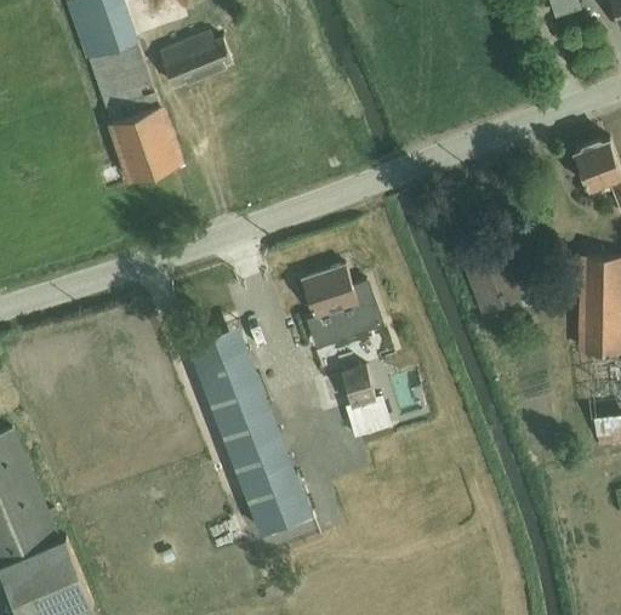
[(123,0),(69,0),(68,0),(134,183),(182,165),(123,0)]
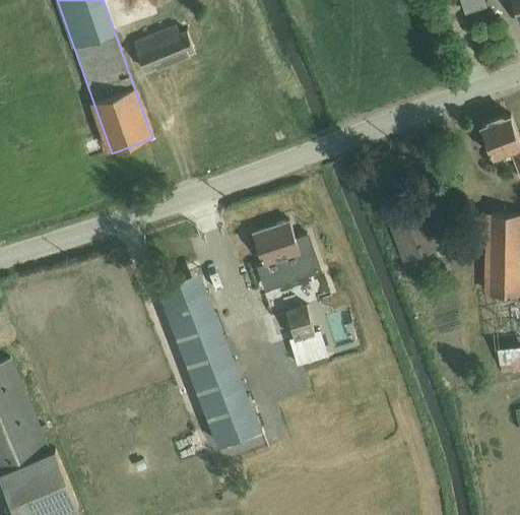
[(460,0),(465,15),(488,8),(484,0),(460,0)]
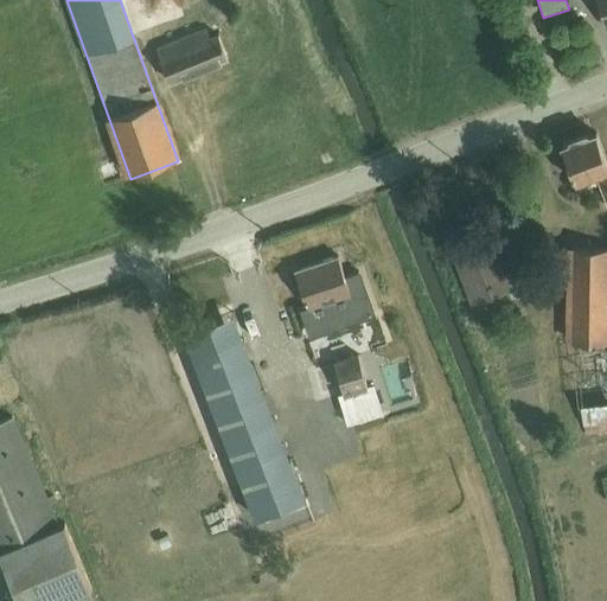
[(208,30),(155,51),(171,87),(230,62),(221,37),(211,40),(208,30)]
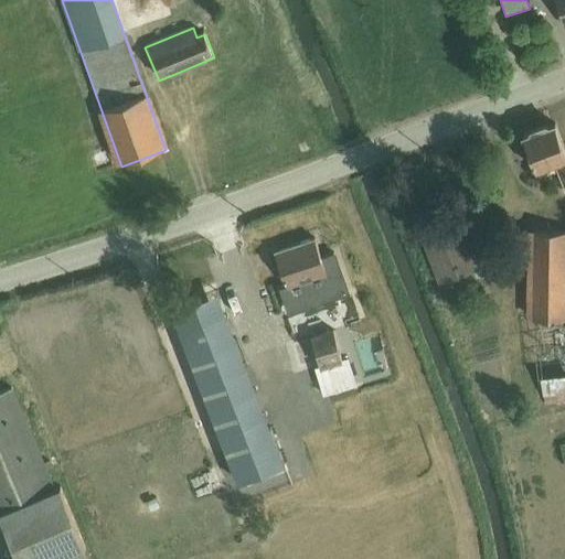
[(555,167),(558,173),(564,192),(564,150),(556,126),(524,138),(537,172),(555,167)]
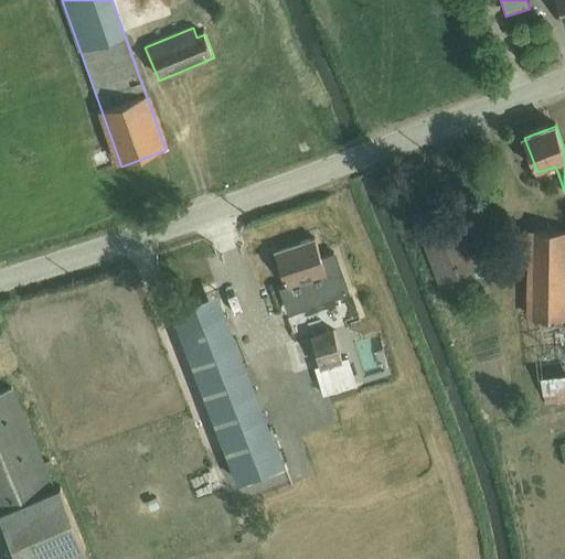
[(555,167),(537,172),(540,180),(558,173),(555,167)]
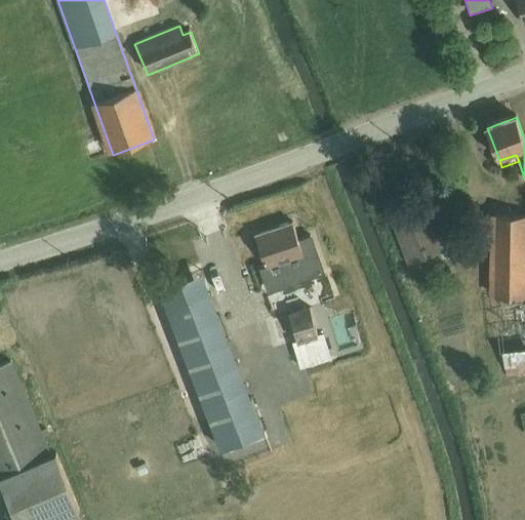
[(433,214),(429,205),(425,194),(386,209),(407,267),(446,252),(433,214)]
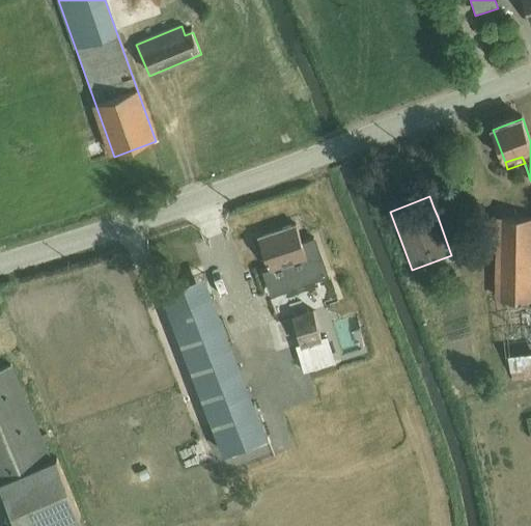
[(434,208),(438,217),(447,214),(443,204),(434,208)]
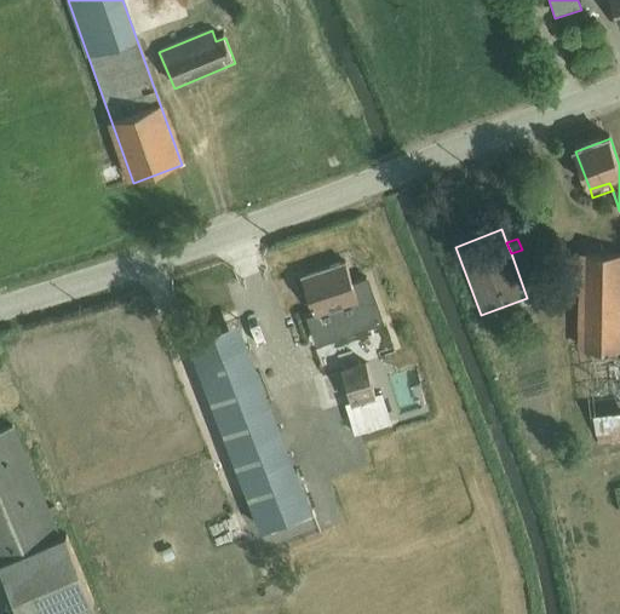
[(619,254),(579,254),(578,350),(619,350),(619,254)]
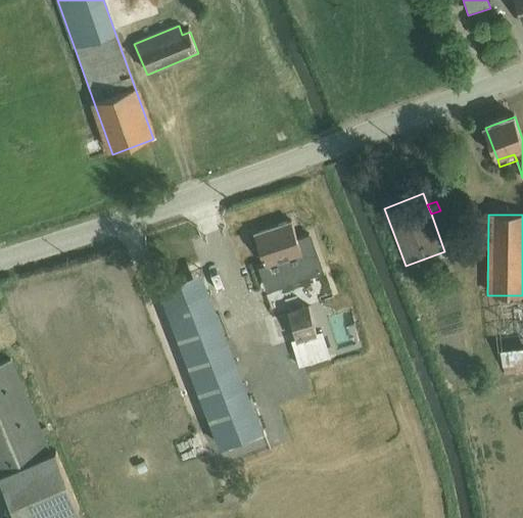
[(291,223),(255,235),(266,267),(259,270),(268,294),(323,275),(310,236),(297,240),(291,223)]
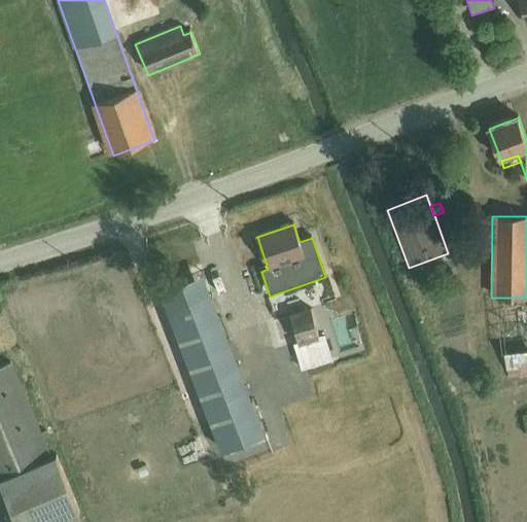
[(165,288),(189,278),(185,268),(147,282),(151,293),(165,288)]
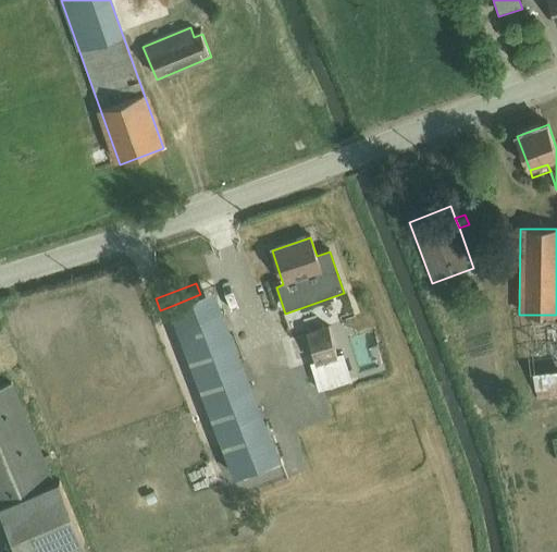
[(200,294),(174,305),(182,324),(177,327),(236,477),(281,458),(224,309),(227,307),(220,286),(200,294)]
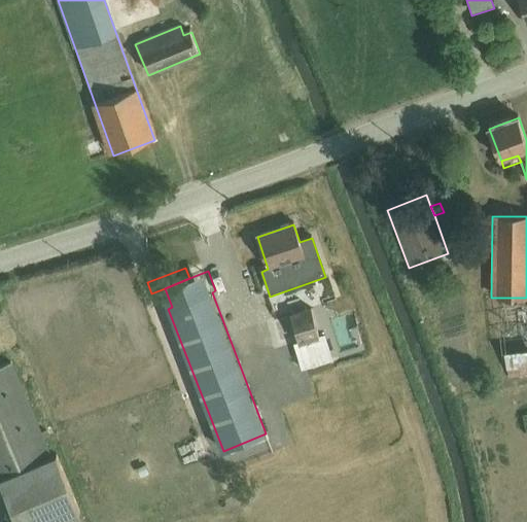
[(74,280),(58,286),(63,300),(79,293),(74,280)]
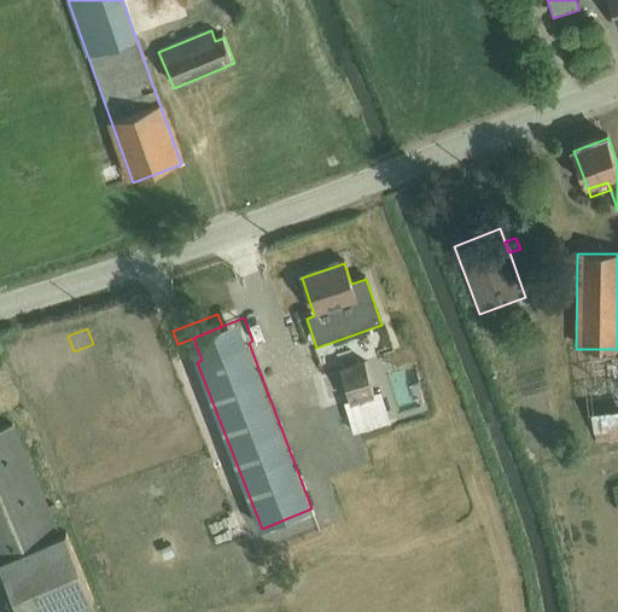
[(150,379),(163,376),(156,345),(143,349),(150,379)]
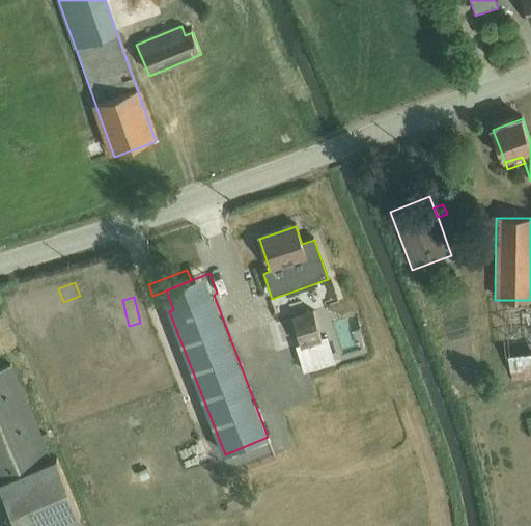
[(530,305),(501,309),(505,359),(509,359),(511,384),(530,381),(530,305)]
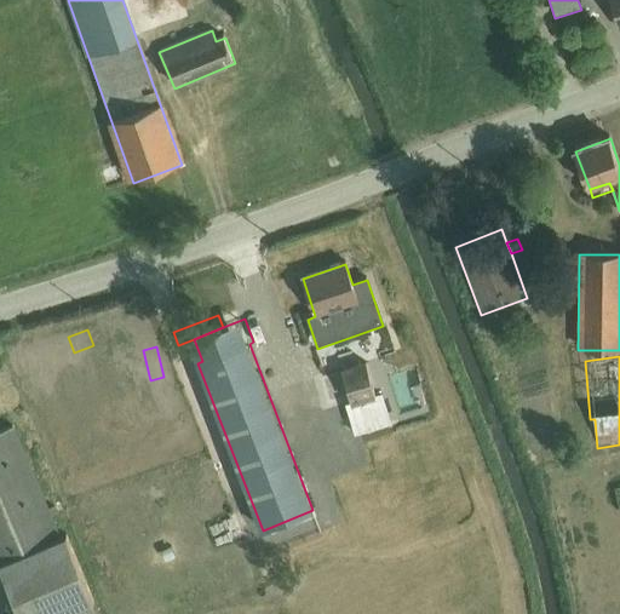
[(367,363),(342,371),(351,403),(345,406),(346,411),(345,411),(352,437),(392,425),(384,394),(377,396),(367,363)]
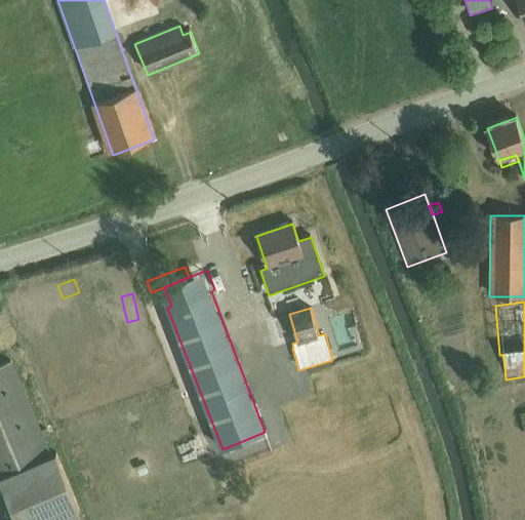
[(11,508),(69,483),(56,454),(53,456),(46,438),(50,437),(47,430),(42,432),(13,363),(0,367),(0,479),(0,480),(11,508)]
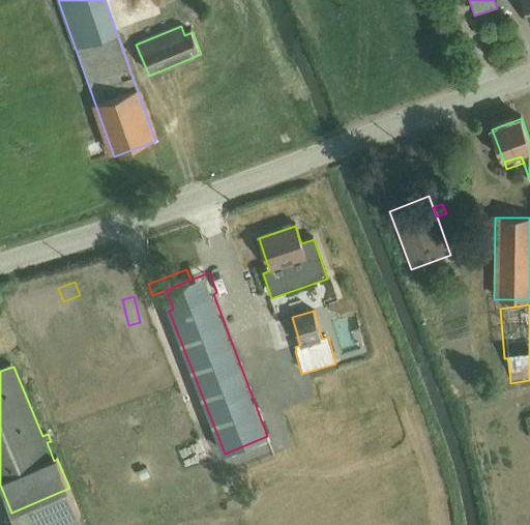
[(182,417),(173,420),(181,442),(190,438),(182,417)]
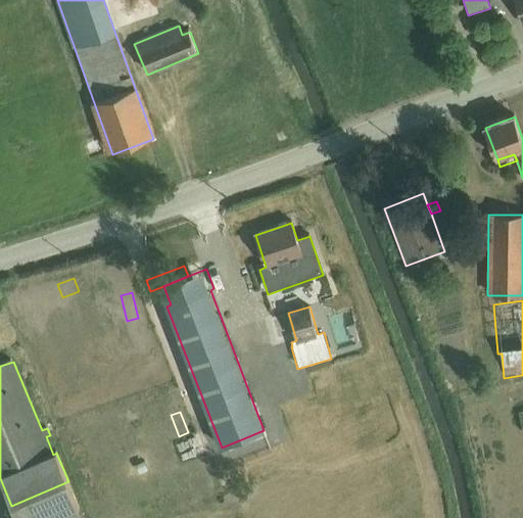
[(84,517),(68,481),(11,506),(16,517),(84,517)]
